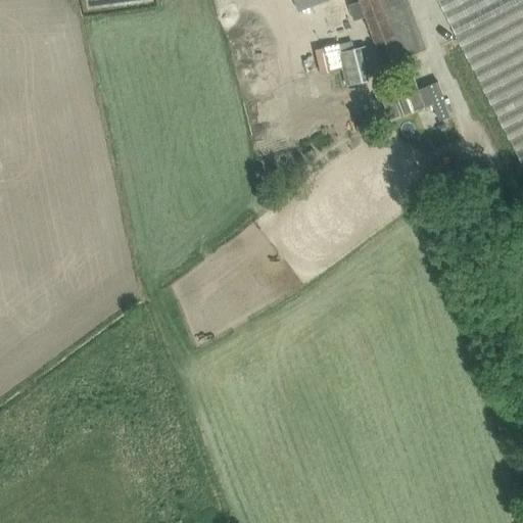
[(425,48),(408,0),(359,0),(383,63),(425,48)]
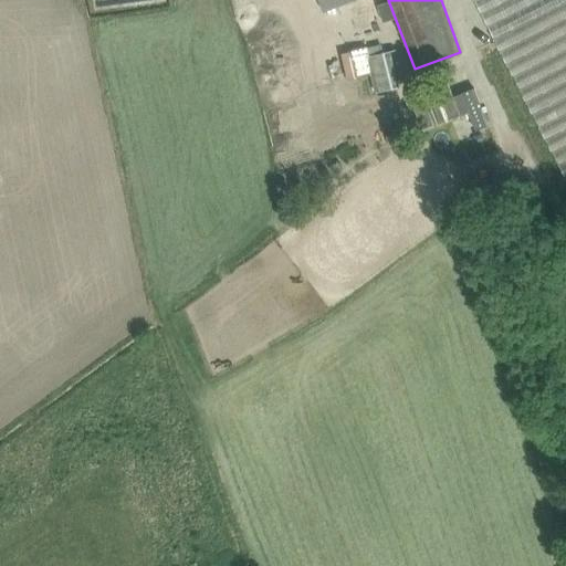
[(565,0),(473,0),(565,178),(565,0)]
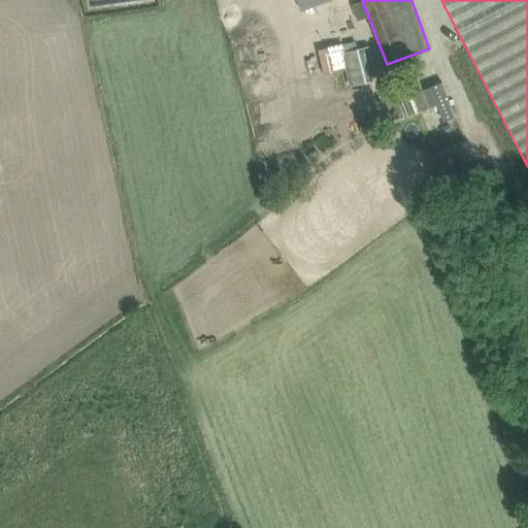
[(371,81),(363,46),(342,52),(351,86),(371,81)]
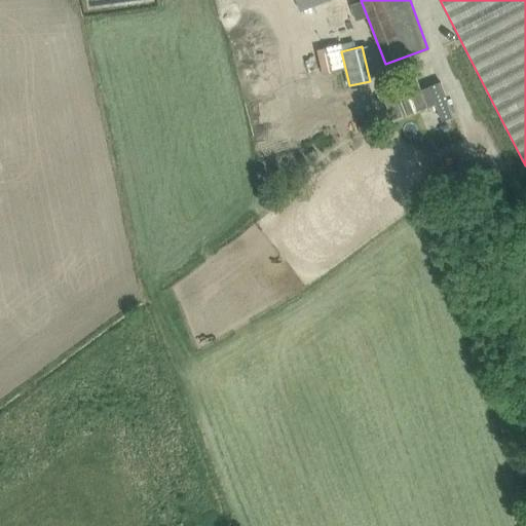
[(423,97),(414,71),(390,80),(396,91),(383,97),(392,120),(427,107),(423,97)]
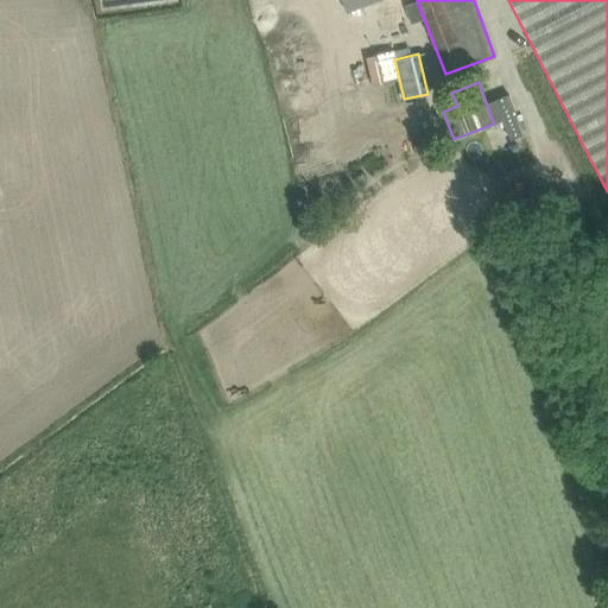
[(524,133),(510,94),(496,99),(500,107),(489,112),(494,124),(504,120),(510,138),(524,133)]
